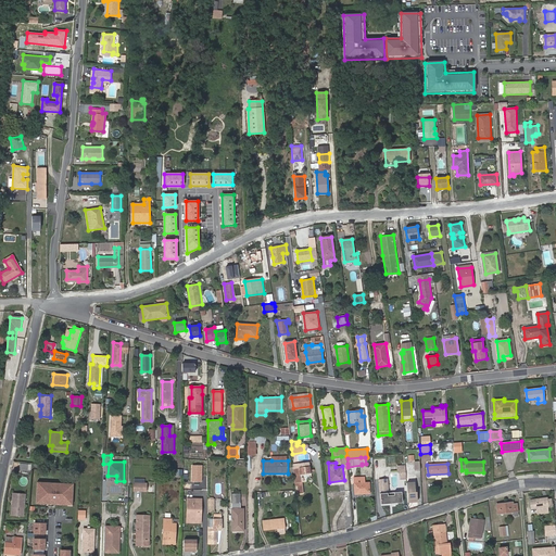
[(202,481),(202,466),(193,466),(193,481),(202,481)]
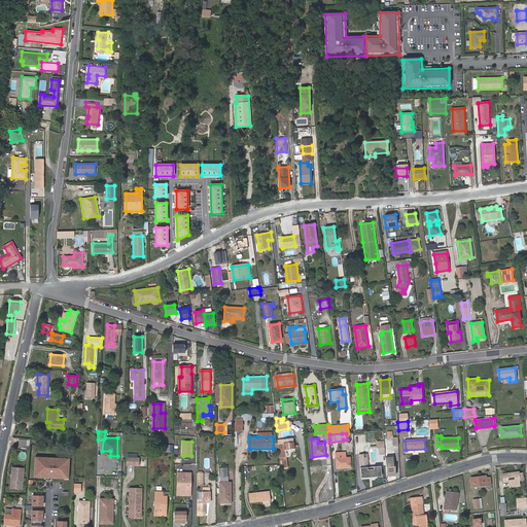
[(278,444),(280,458),(282,458),(283,467),(287,467),(285,450),(294,449),(294,443),(278,444)]
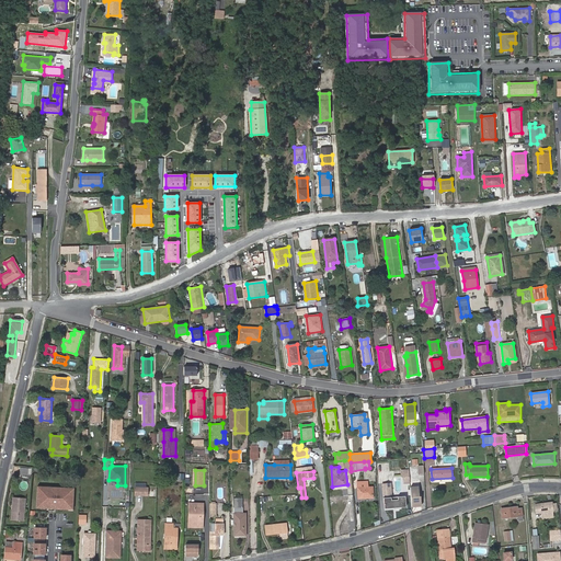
[(359,499),(373,497),(373,488),(368,488),(367,482),(358,483),(359,499)]
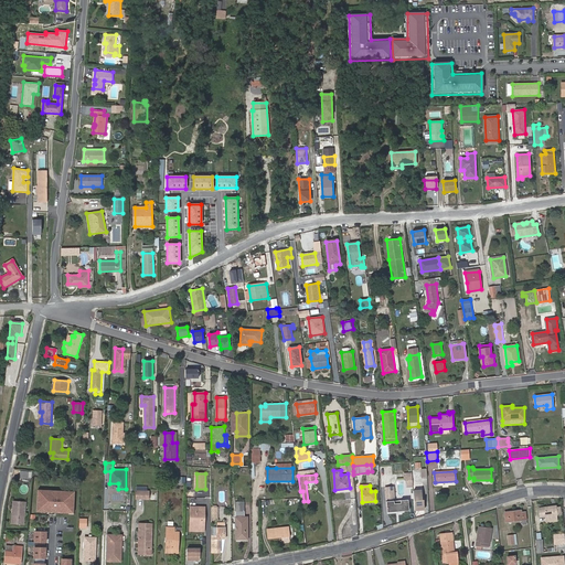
[(394,487),(386,487),(387,499),(388,499),(390,510),(398,509),(398,511),(409,510),(409,498),(395,499),(394,487)]
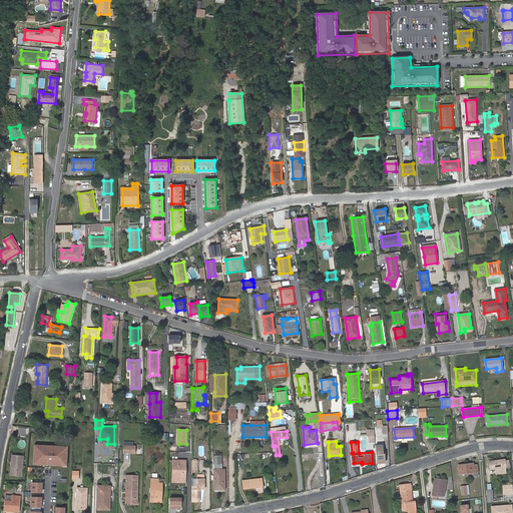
[(67,465),(68,446),(35,444),(34,463),(67,465)]
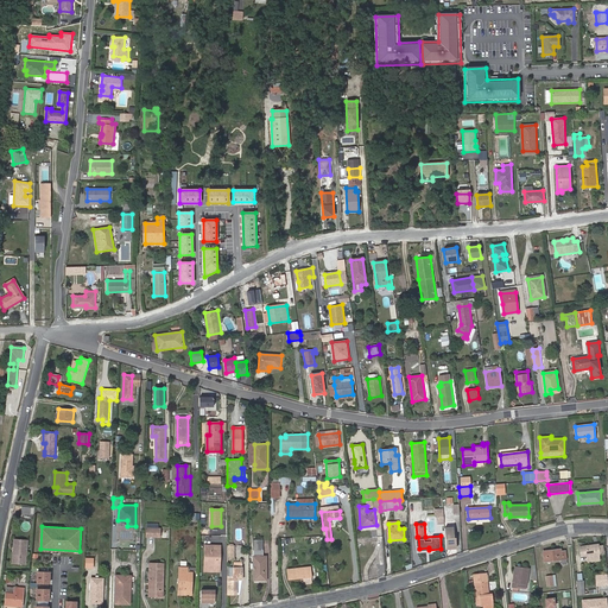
[(147,527),(146,537),(160,538),(160,529),(158,529),(147,527)]
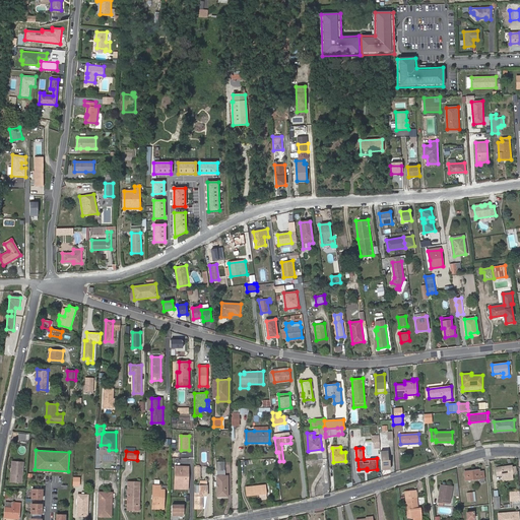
[(389,459),(388,451),(381,451),(382,469),(391,468),(390,459),(389,459)]
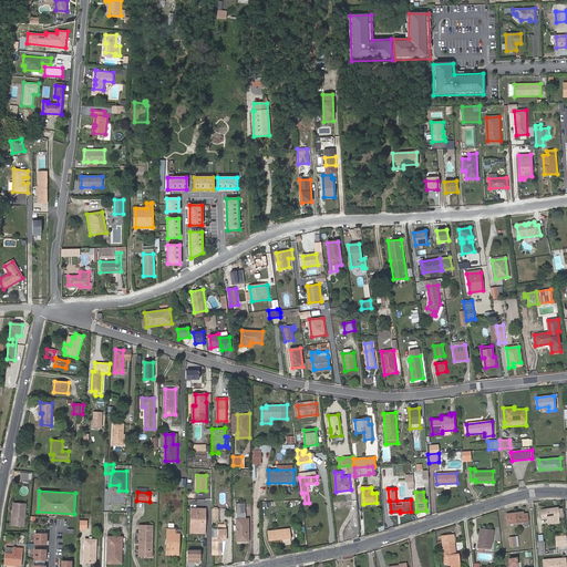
[(390,501),(389,501),(389,514),(400,513),(400,511),(391,512),(390,501)]
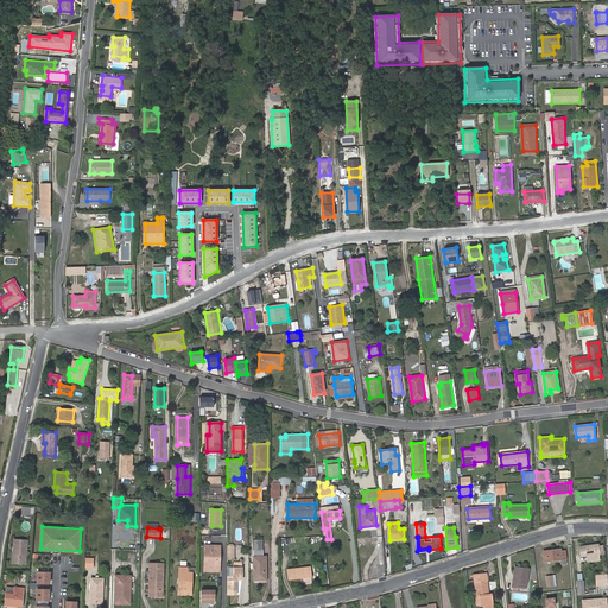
[(263,540),(254,540),(254,580),(267,580),(267,556),(263,556),(263,540)]
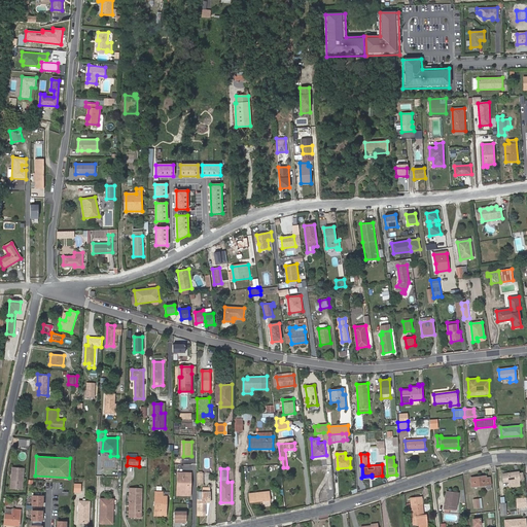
[(24,472),(12,471),(11,488),(23,489),(24,472)]
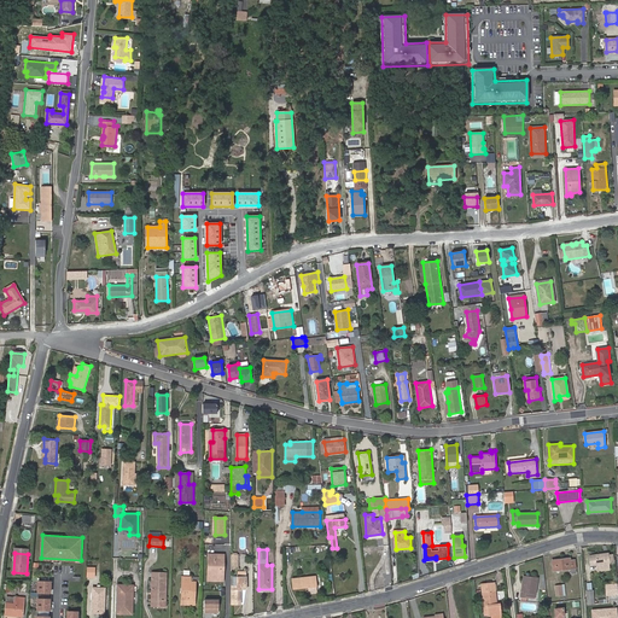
[(608,555),(608,553),(590,555),(592,565),(610,564),(610,563),(614,561),(613,554),(608,555)]
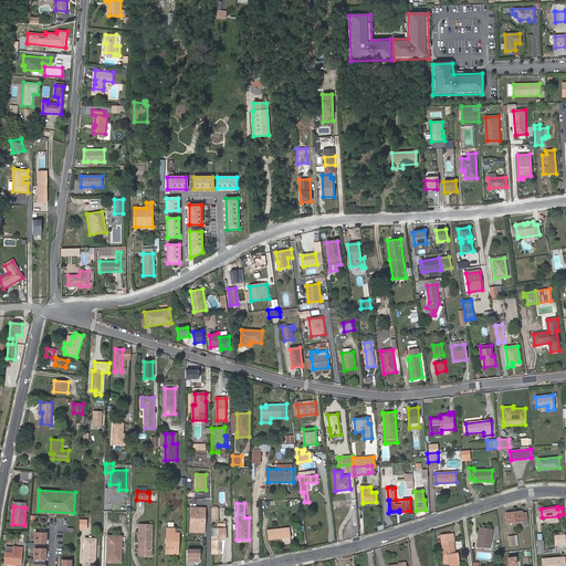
[(191,528),(205,528),(205,509),(191,509),(191,528)]
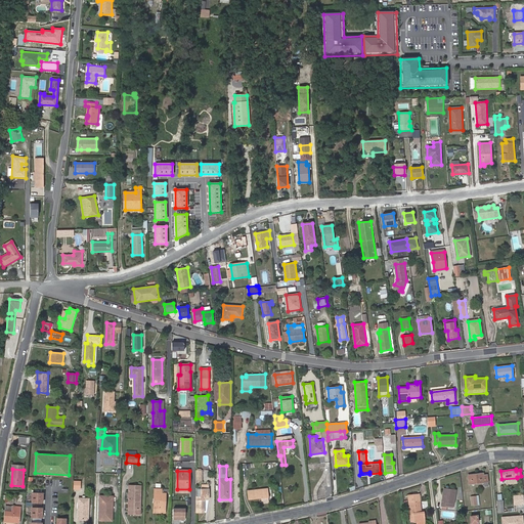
[(469,475),(470,484),(484,483),(484,486),(488,486),(487,475),(484,475),(484,473),(469,475)]
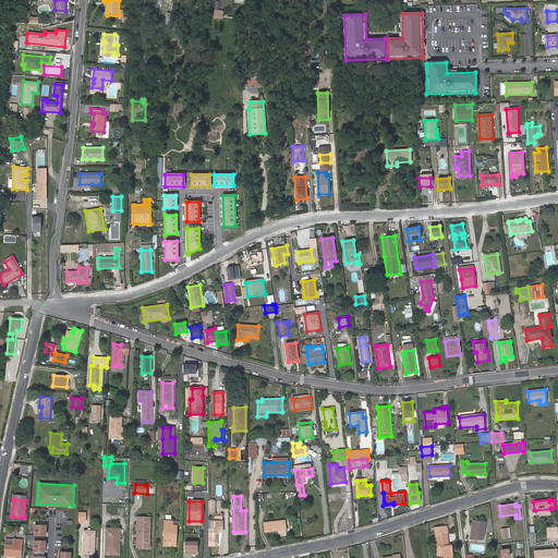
[(147,533),(150,533),(150,518),(138,517),(137,544),(147,544),(147,533)]
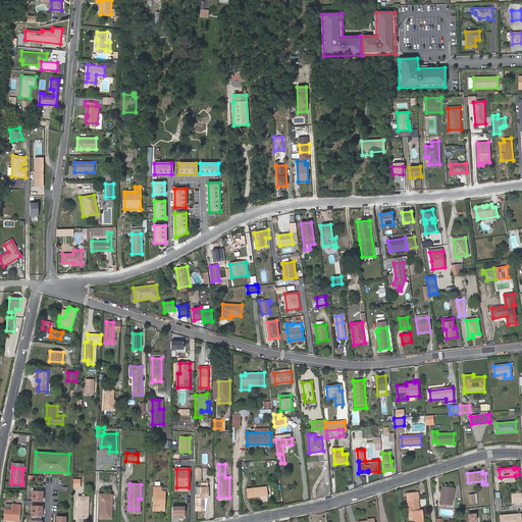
[(155,503),(153,502),(153,506),(164,506),(165,491),(161,491),(161,487),(154,486),(154,499),(155,499),(155,503)]
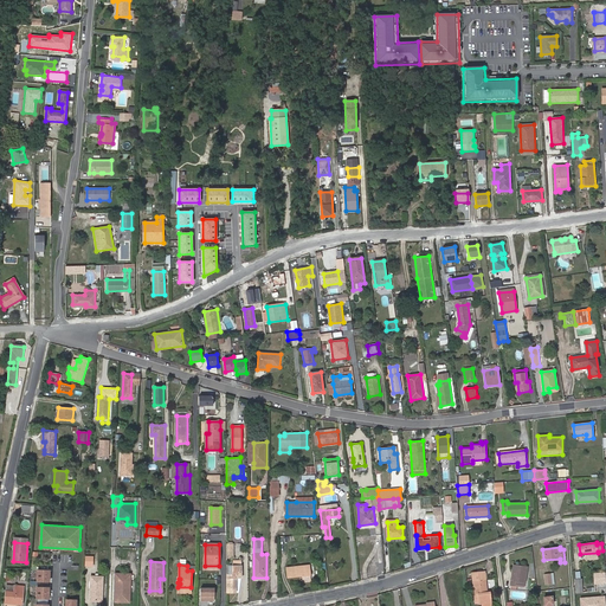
[(227,578),(227,593),(237,592),(236,578),(240,578),(240,565),(233,565),(233,578),(227,578)]
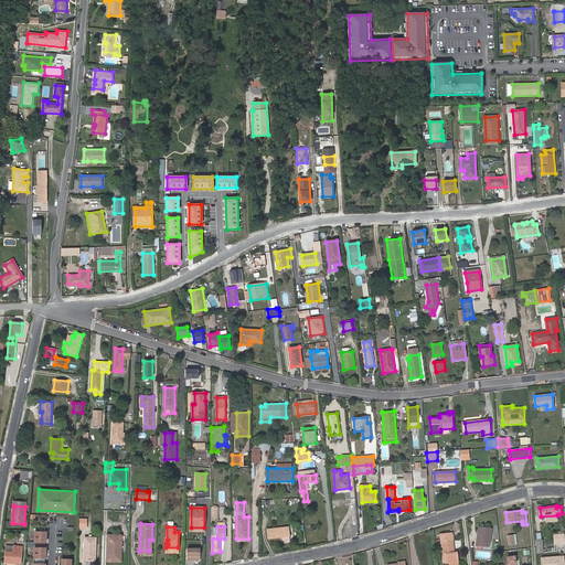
[(267,530),(268,537),(289,535),(288,526),(267,530)]
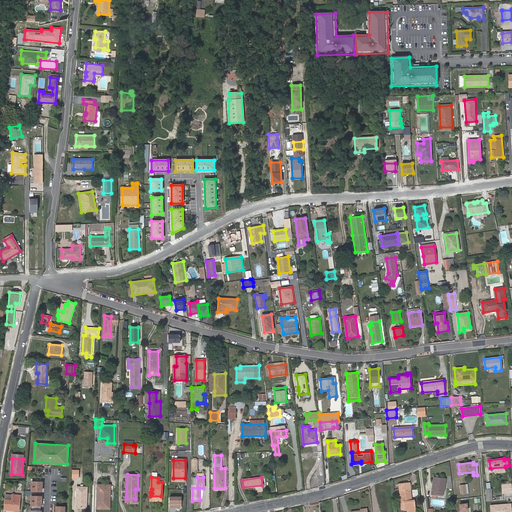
[(437,494),(443,495),(445,479),(434,477),(431,498),(436,499),(437,494)]
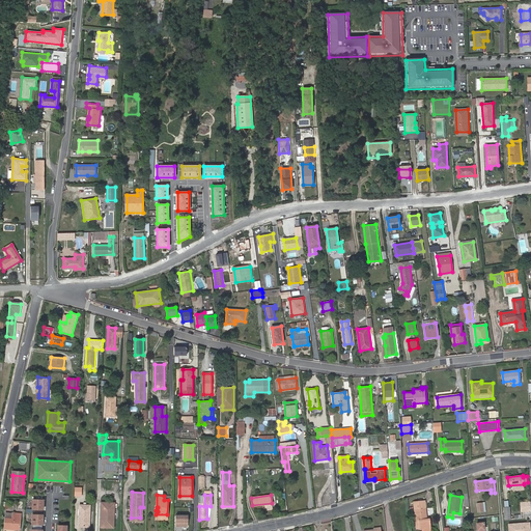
[(44,509),(44,500),(33,499),(33,508),(44,509)]
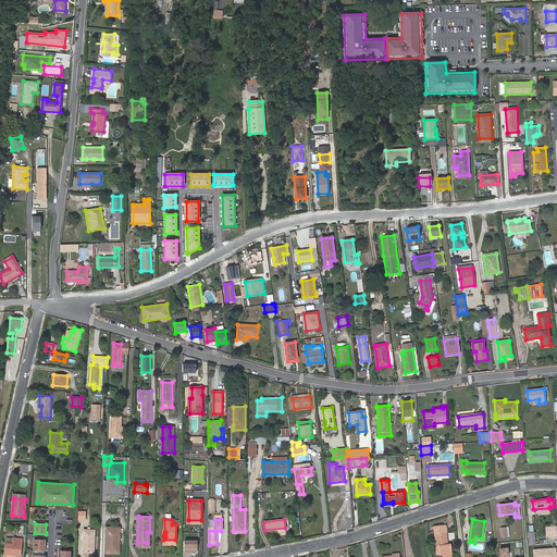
[(441,555),(449,554),(448,544),(447,544),(446,525),(434,527),(436,545),(440,545),(441,555)]
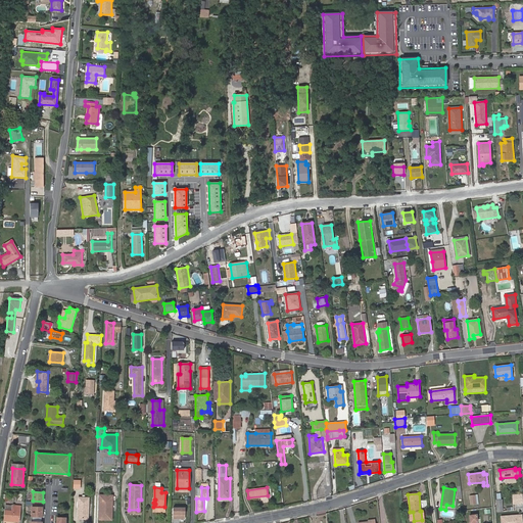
[(522,493),(512,494),(513,504),(522,504),(522,493)]
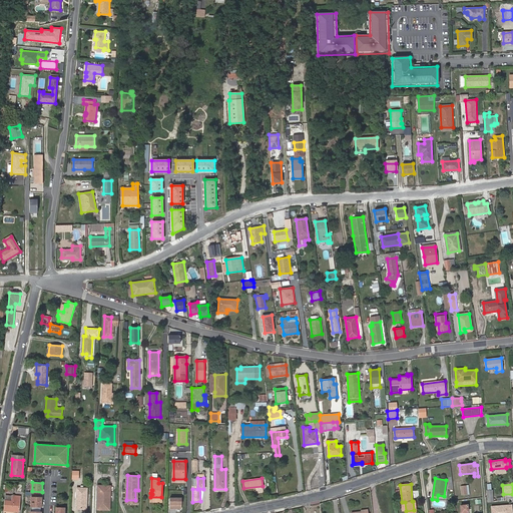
[(108,491),(110,491),(110,486),(98,486),(98,509),(109,509),(109,504),(107,504),(108,491)]
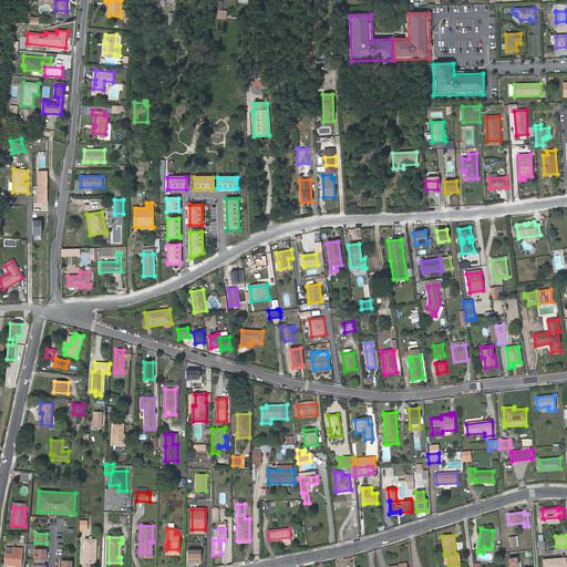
[(84,562),(95,563),(96,539),(85,539),(84,562)]
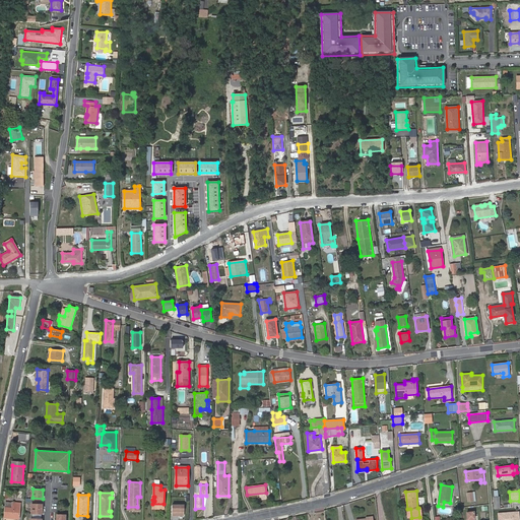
[(139,510),(140,497),(137,497),(137,507),(128,507),(128,510),(139,510)]
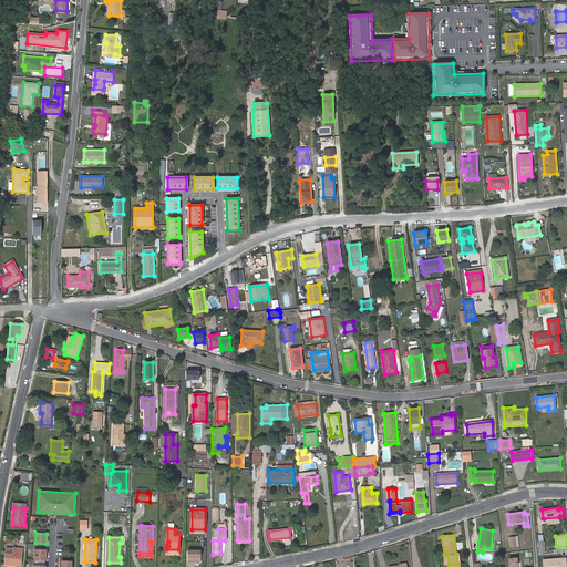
[(4,564),(21,565),(22,548),(7,547),(4,564)]
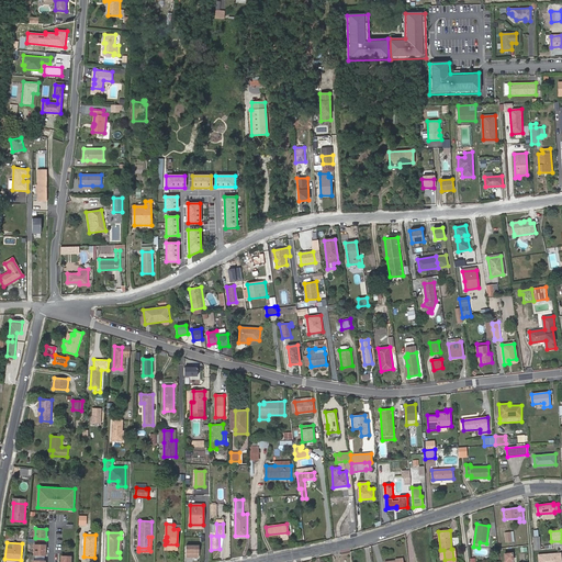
[(46,554),(46,544),(35,544),(34,554),(46,554)]
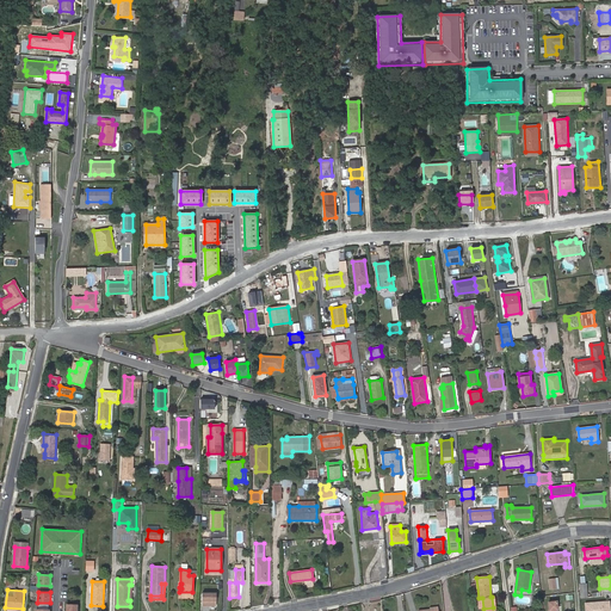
[(216,605),(217,593),(199,592),(199,605),(216,605)]
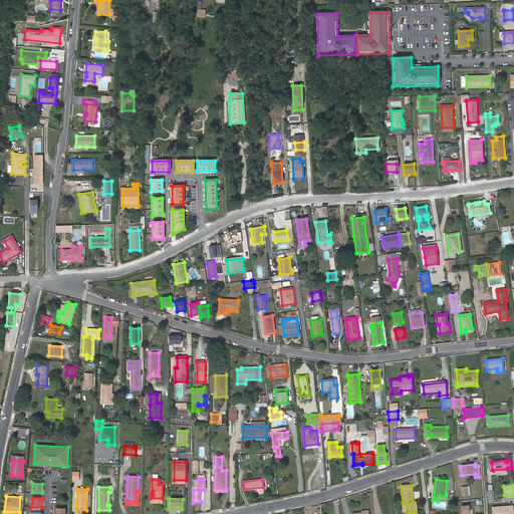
[(513,513),(513,505),(493,507),(493,513),(513,513)]
